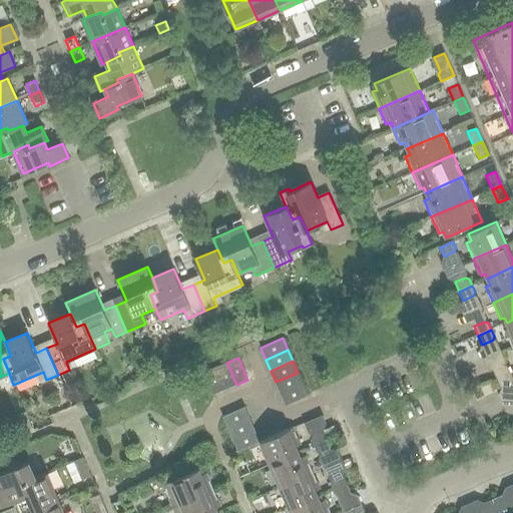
[(215,368),(224,390),(236,385),(226,363),(215,368)]
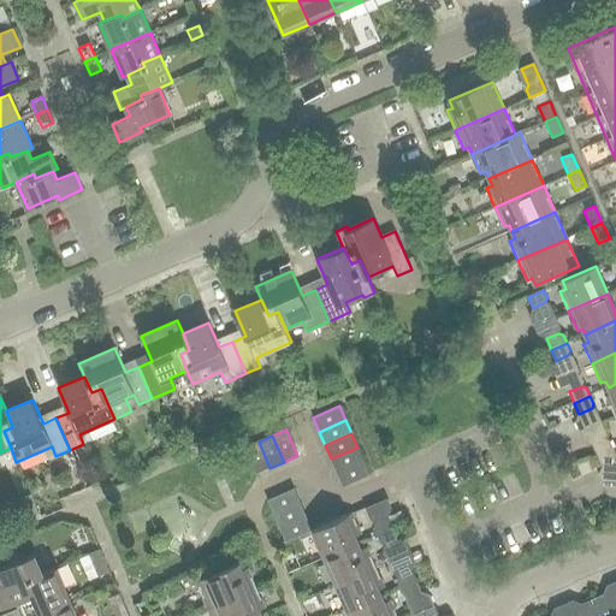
[(592,444),(597,456),(612,449),(609,440),(605,439),(592,444)]
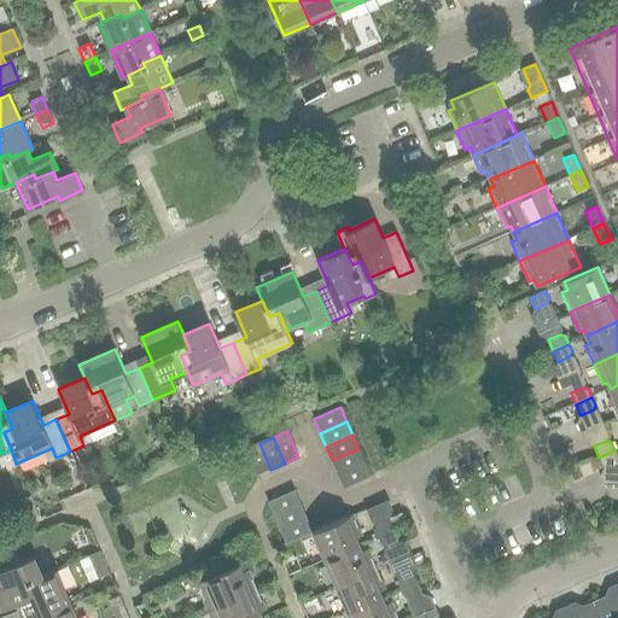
[(245,449),(257,476),(270,470),(260,443),(245,449)]
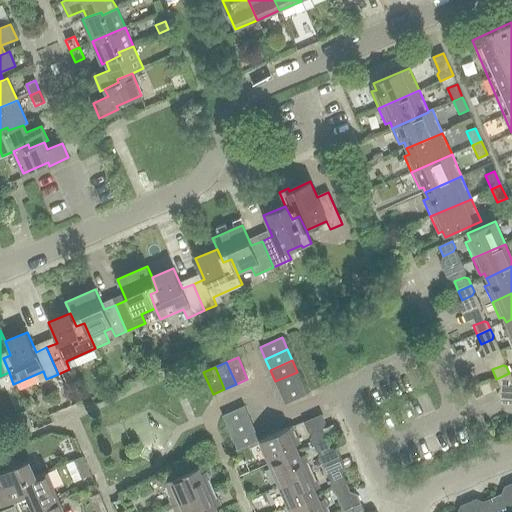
[(275,381),(280,393),(302,383),(297,372),(275,381)]
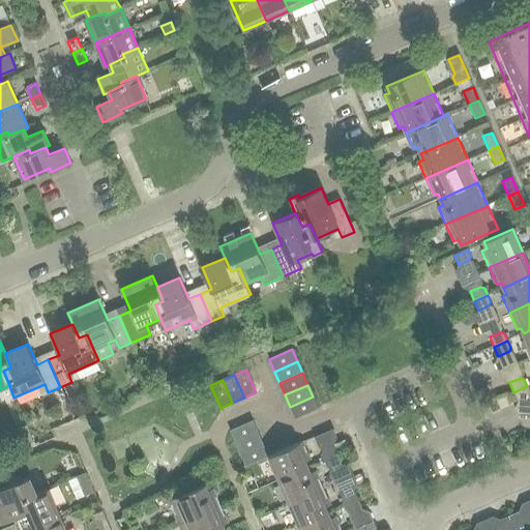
[(513,392),(518,402),(529,396),(529,392),(529,391),(527,386),(513,392)]
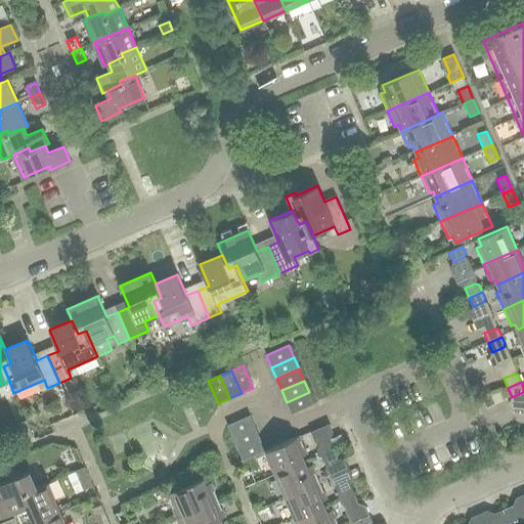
[(314,404),(314,403),(309,392),(287,402),(292,415),(314,404)]
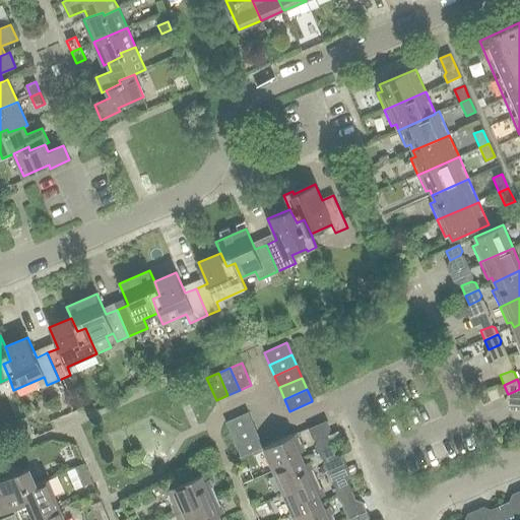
[(253,425),(248,413),(225,423),(231,435),(253,425)]
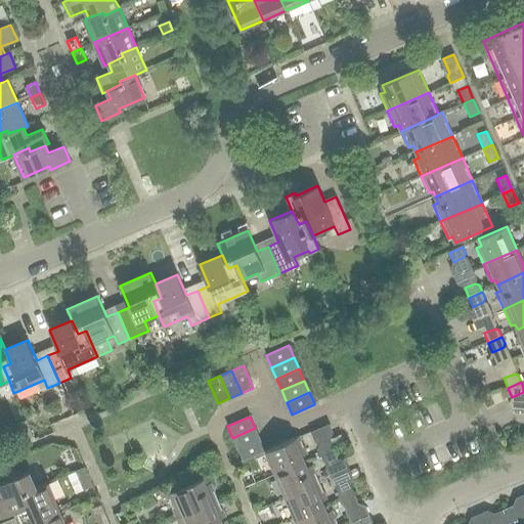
[(232,438),(237,449),(260,440),(255,428),(232,438)]
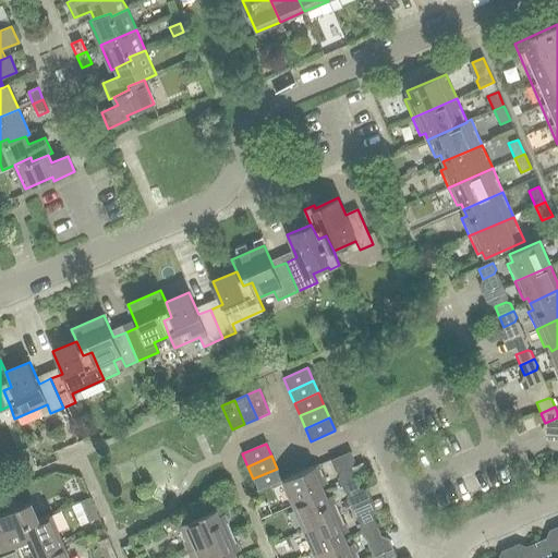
[(363,463),(351,469),(356,478),(367,473),(363,463)]
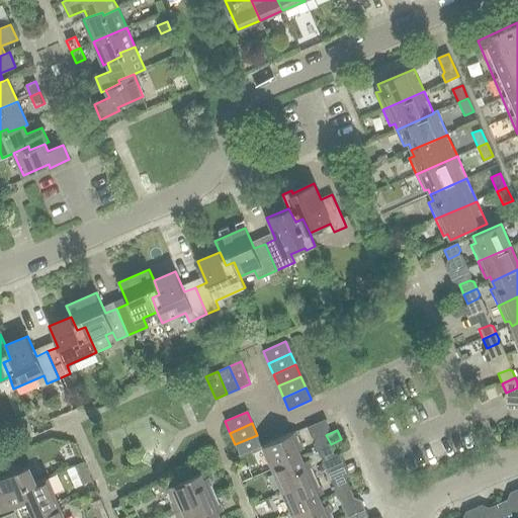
[(272,469),(301,457),(298,451),(304,449),(295,432),(262,446),(272,469)]
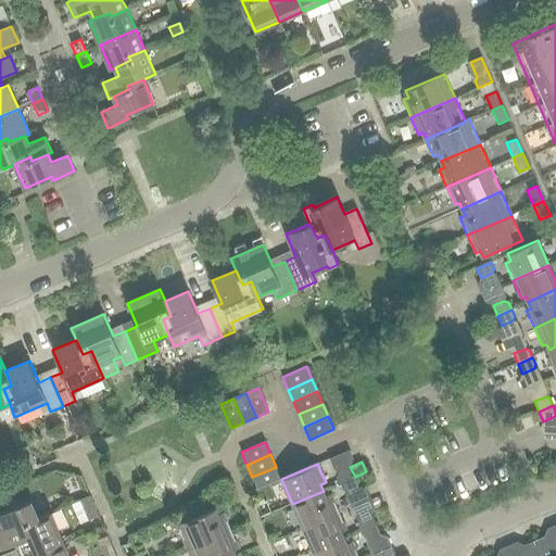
[(252,477),(257,490),(281,479),(276,467),(252,477)]
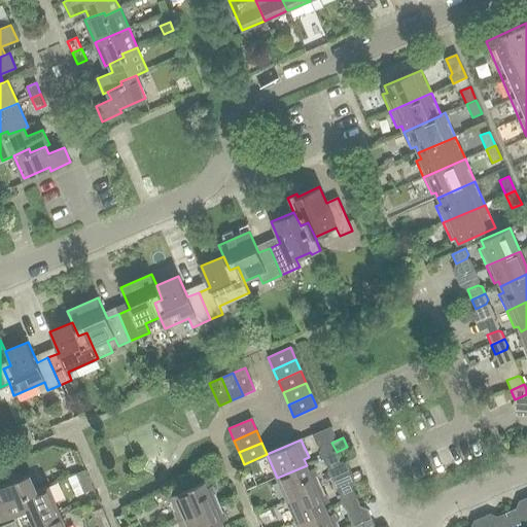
[(337,452),(331,443),(321,448),(319,452),(322,458),(337,452)]
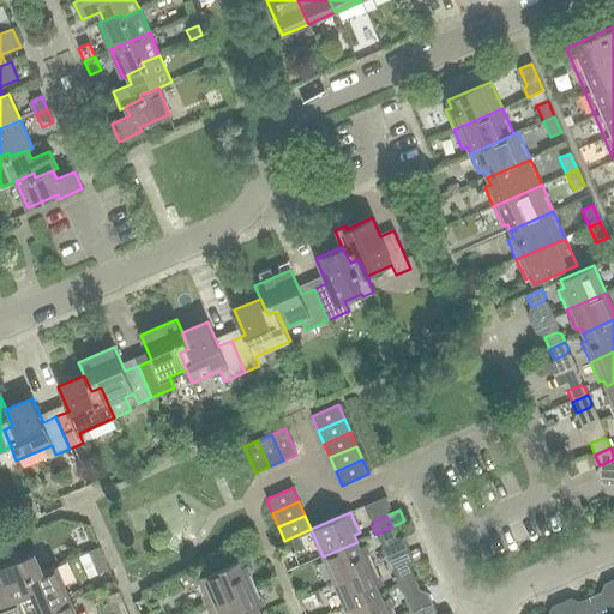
[(379,541),(383,543),(397,537),(392,527),(375,534),(379,541)]
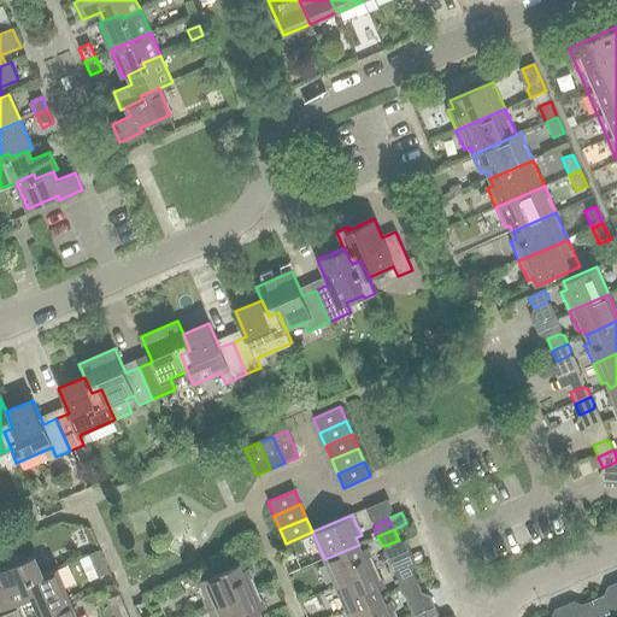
[(362,551),(359,545),(324,559),(336,586),(376,569),(368,548),(362,551)]
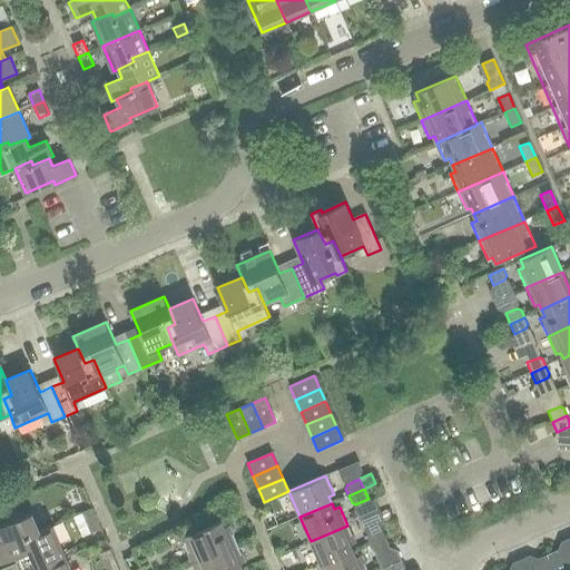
[(382,505),(364,505),(364,523),(381,524),(382,505)]
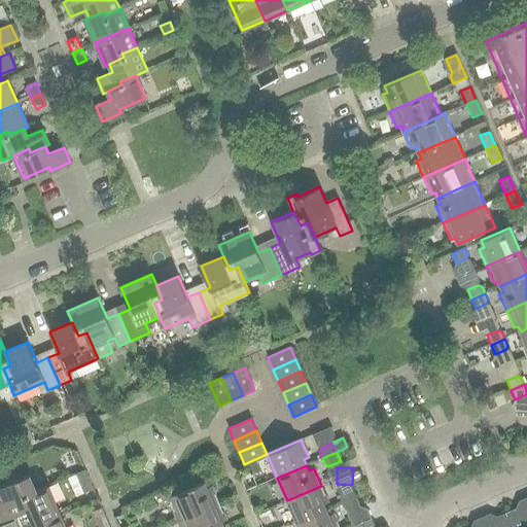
[(84,494),(94,490),(85,471),(76,475),(84,494)]
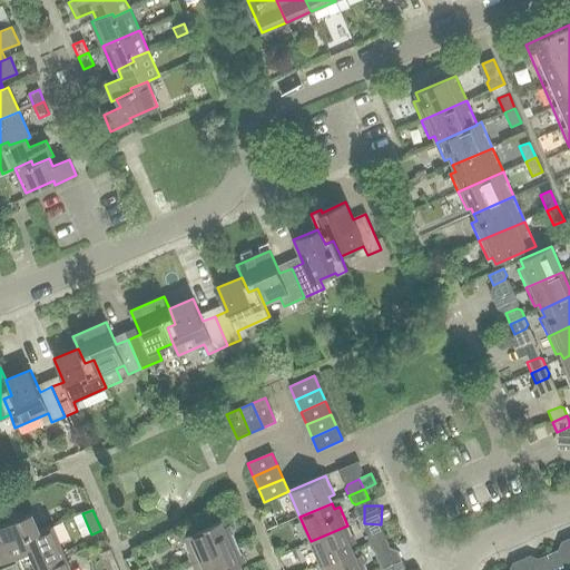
[(0,558),(2,563),(20,556),(32,549),(27,538),(40,531),(31,512),(0,526),(0,558)]
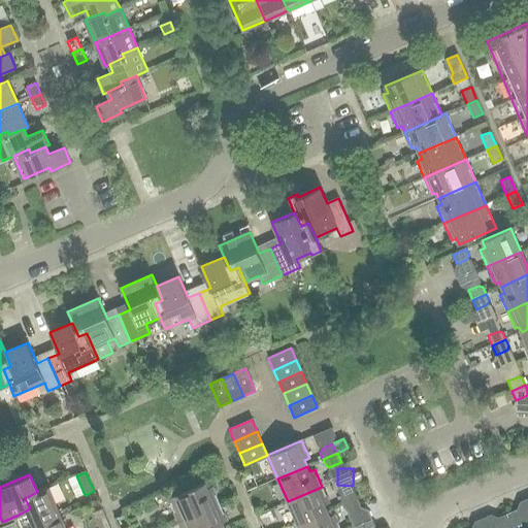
[(167,499),(177,522),(220,504),(211,487),(207,489),(204,483),(167,499)]
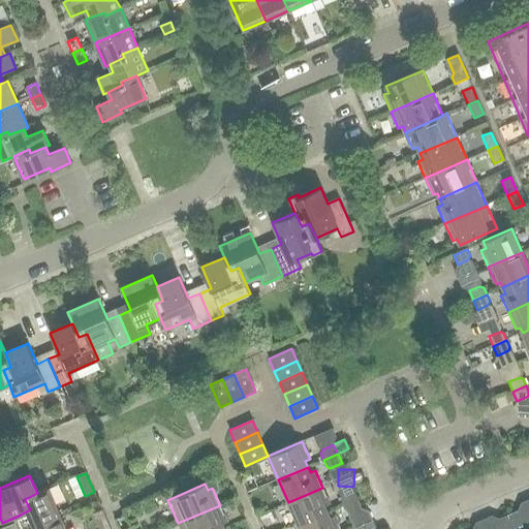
[(19,516),(24,528),(32,528),(60,517),(48,488),(37,493),(25,499),(30,509),(19,516)]
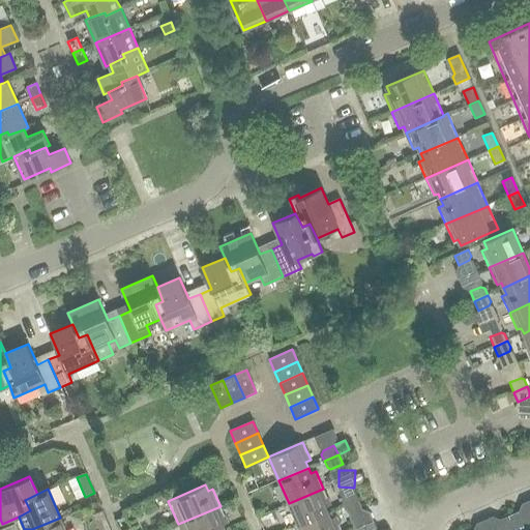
[(289,503),(299,526),(328,512),(326,507),(330,505),(323,489),(289,503)]
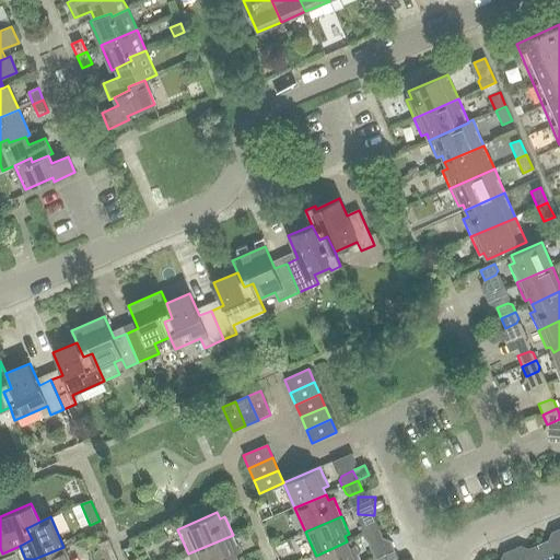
[(377,528),(374,518),(362,523),(361,527),(364,535),(377,528)]
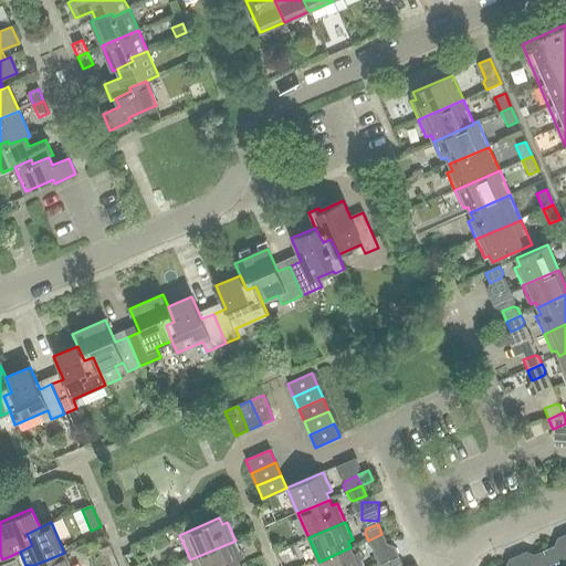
[(371,547),(375,548),(386,544),(381,534),(368,541),(371,547)]
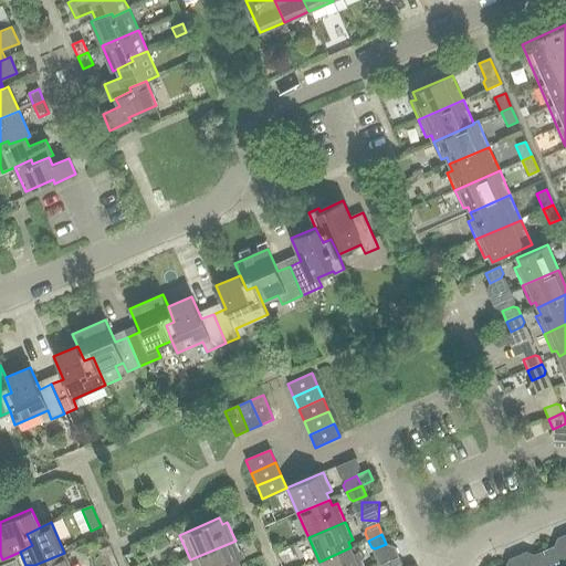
[(243,558),(236,541),(190,559),(192,565),(240,565),(239,561),(243,558)]
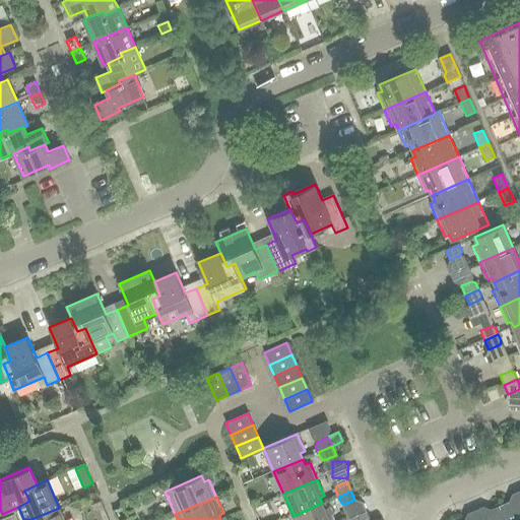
[(512,516),(513,513),(508,502),(500,506),(505,519),(512,516)]
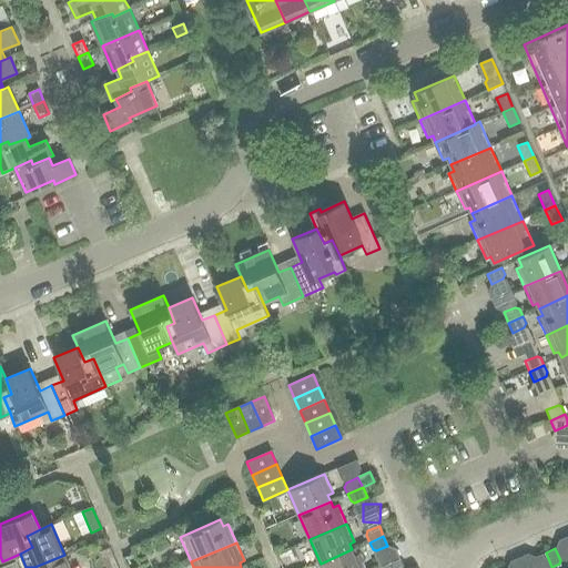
[(118,567),(112,554),(109,549),(100,554),(107,567),(118,567)]
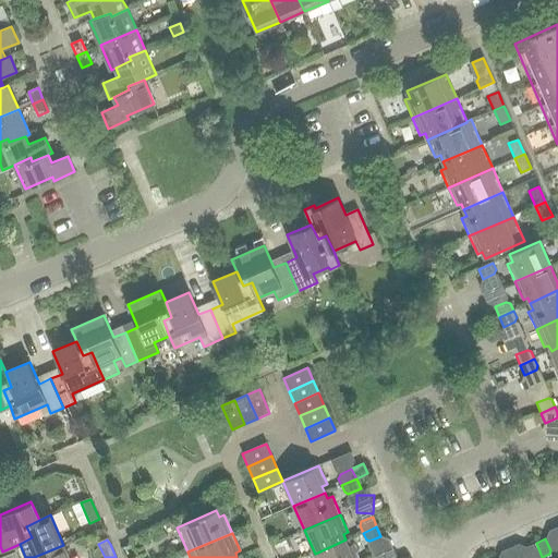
[(315,554),(316,557),(359,557),(353,544),(348,546),(346,540),(315,554)]
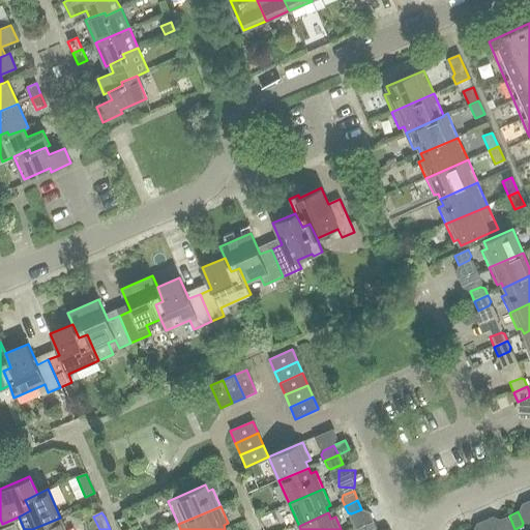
[(509,516),(500,520),(504,529),(512,529),(514,529),(509,516)]
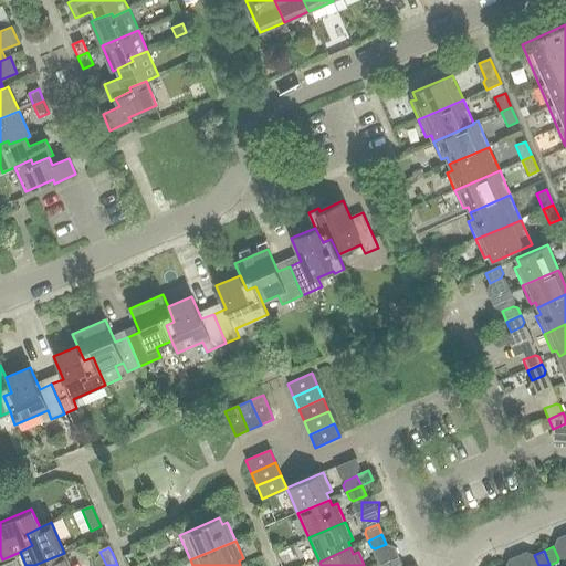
[(34,565),(70,565),(64,553),(34,565)]
